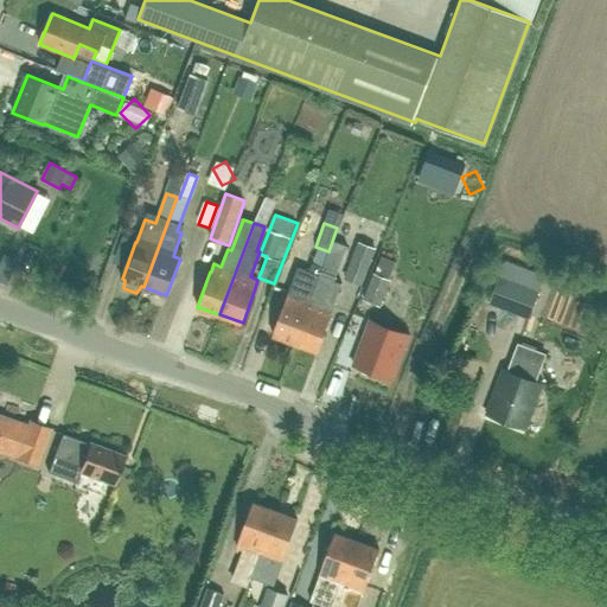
[(328,253),(319,278),(331,282),(345,246),(333,241),(328,253)]
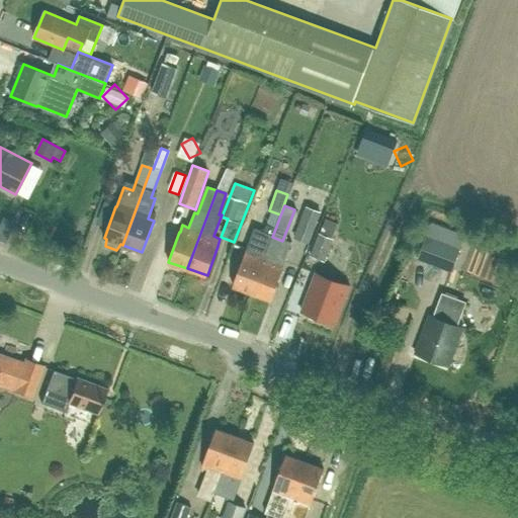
[(321,211),(307,205),(293,238),(309,243),(321,211)]
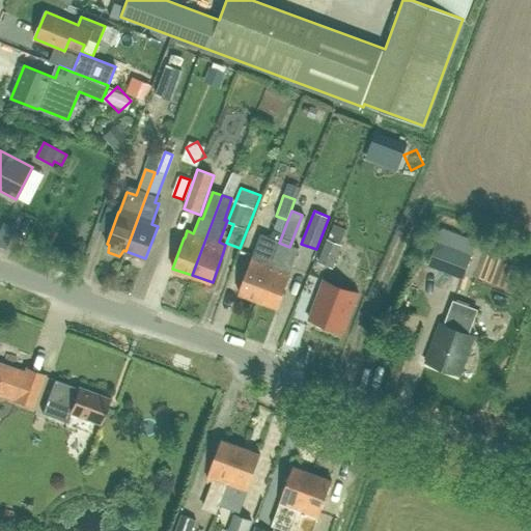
[(239,292),(258,300),(279,243),(287,221),(278,218),(271,239),(261,235),(251,263),(250,262),(239,292)]
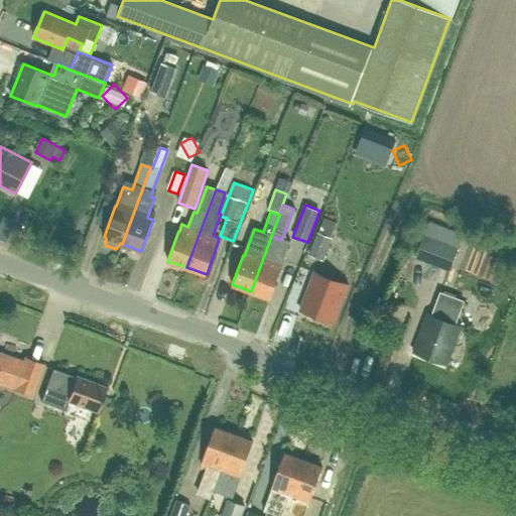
[(337,224),(324,218),(309,255),(323,260),(337,224)]
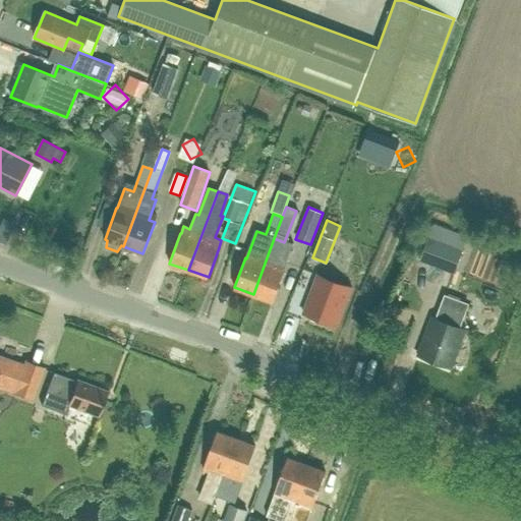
[(466,237),(432,225),(420,262),(454,273),(466,237)]
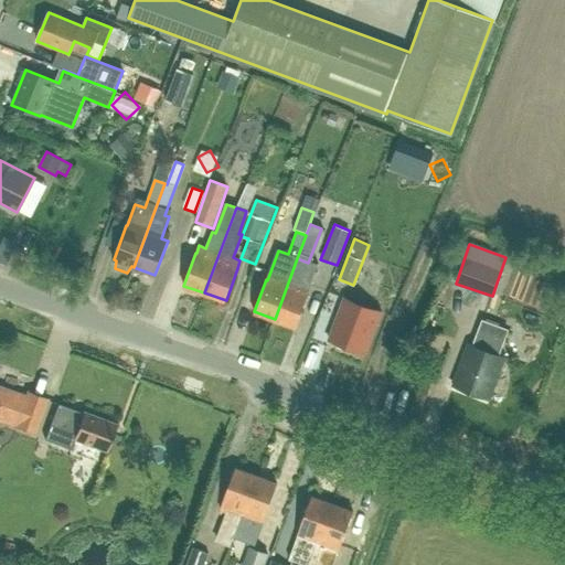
[(308,263),(297,258),(275,319),(296,327),(308,294),(307,294),(317,266),(308,263)]
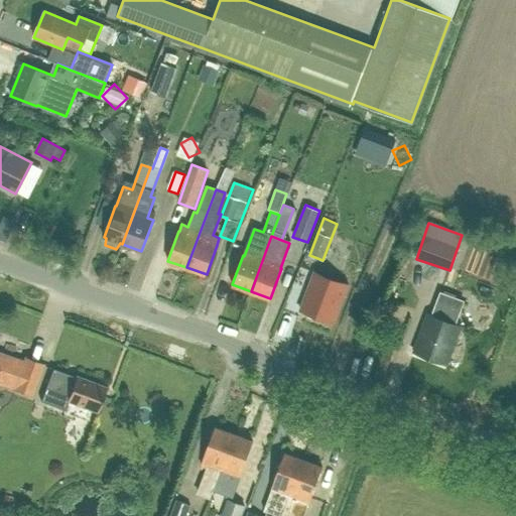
[(347,284),(315,272),(301,310),(334,323),(347,284)]
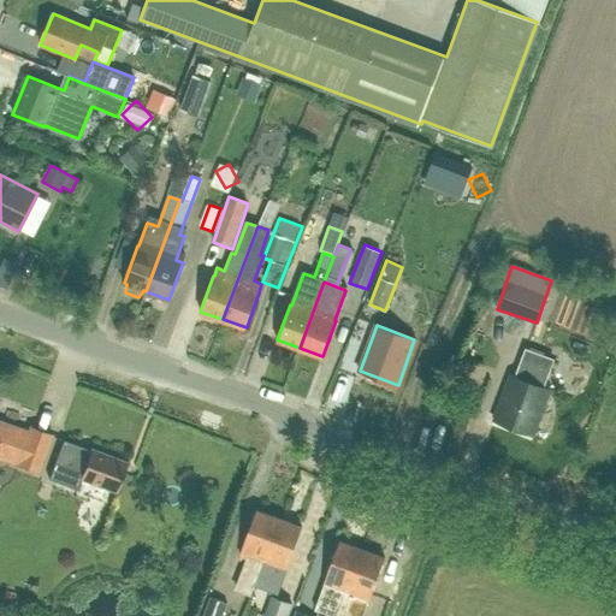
[(555,360),(525,349),(515,378),(510,375),(495,420),(534,434),(550,390),(544,388),(555,360)]
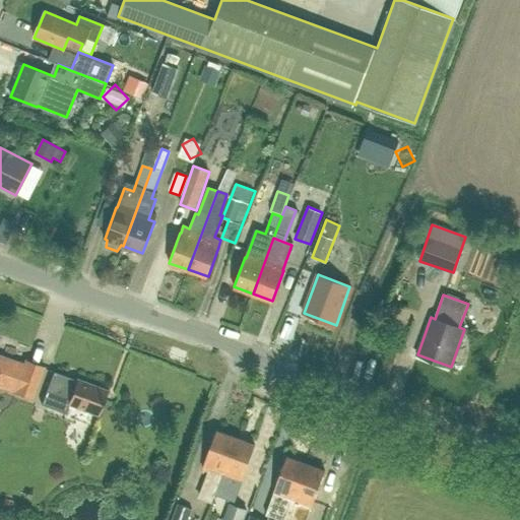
[(0,375),(12,378),(16,354),(0,350),(0,375)]
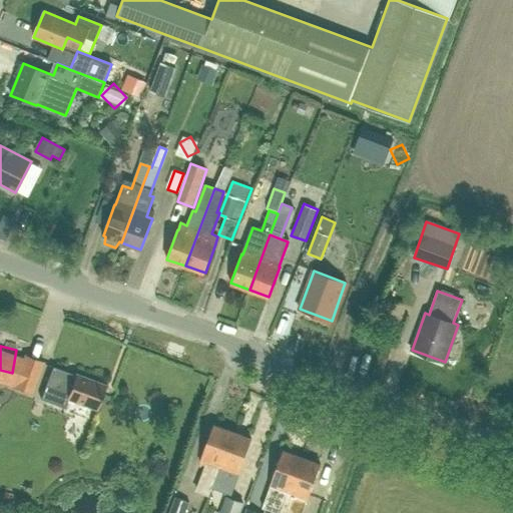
[(43,363),(25,357),(14,388),(32,394),(43,363)]
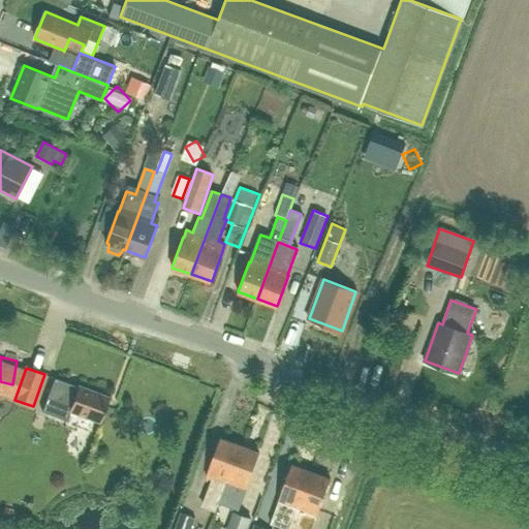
[(76,386),(53,378),(40,410),(64,419),(67,411),(98,423),(107,397),(76,385),(76,386)]
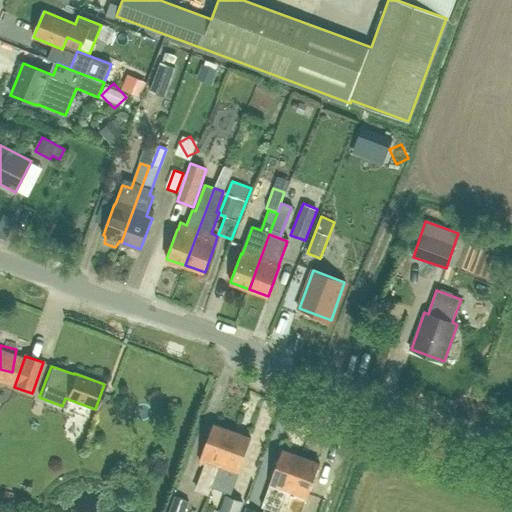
[(220,469),(233,431),(214,424),(202,454),(203,454),(200,462),(206,464),(197,489),(209,494),(218,468),(220,469)]
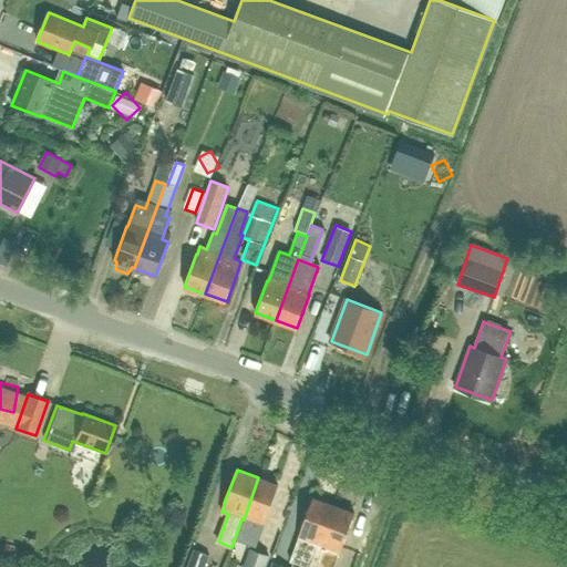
[(258,477),(244,519),(263,526),(278,485),(258,477)]
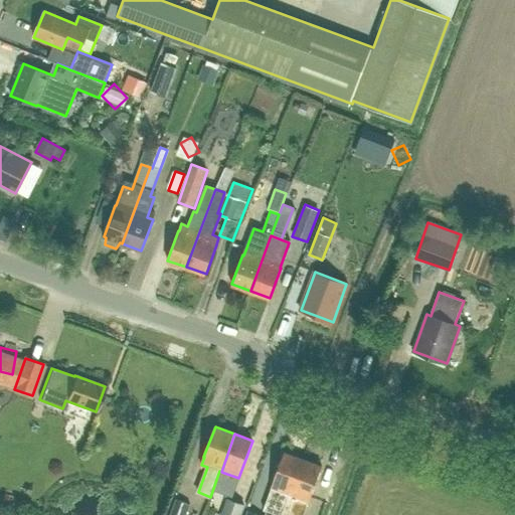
[(273,514),(282,514),(303,460),(286,453),(274,483),(275,483),(272,491),(265,510),(274,514),(273,514)]
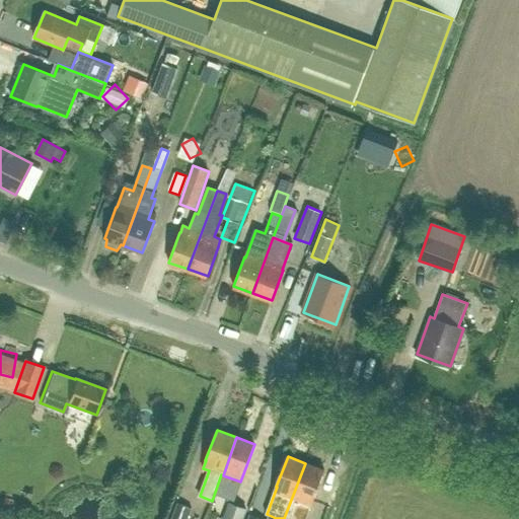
[(305,463),(284,518),(305,518),(312,501),(313,501),(324,470),(305,463)]
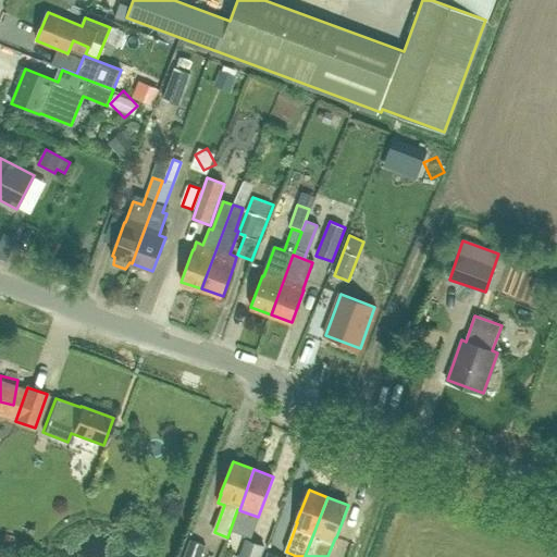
[(259,556),(264,545),(247,539),(240,556),(259,556)]
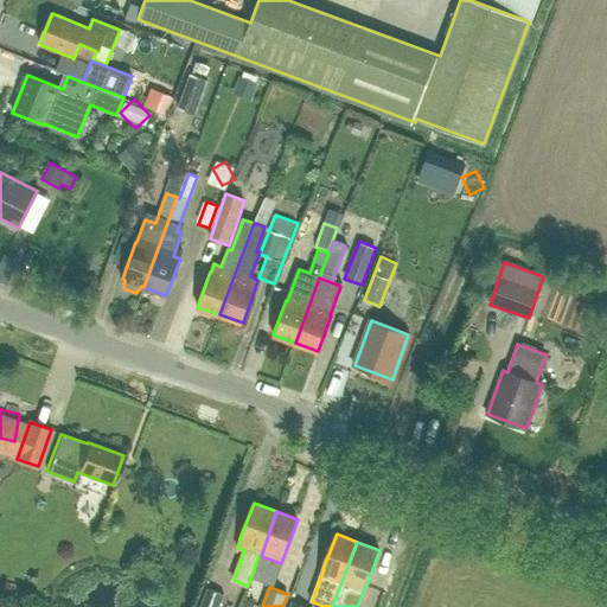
[(219,606),(224,594),(209,588),(202,606),(219,606)]
